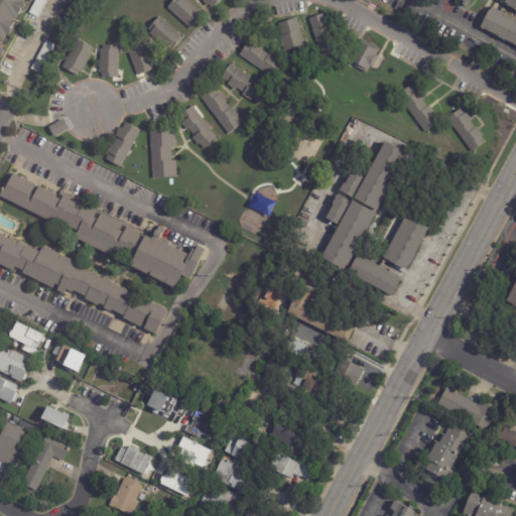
[(16,19),(14,22),(15,23),(11,29),(13,30),(10,36),(7,35),(4,41),(2,40),(0,44),(5,47),(3,49),(6,50),(2,57),(0,56),(0,0),(25,0),(24,3),(27,5),(24,10),(22,10),(17,20),(16,19)]
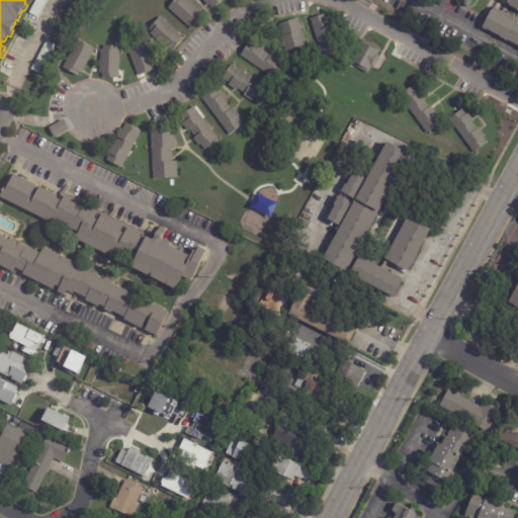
[(28,13),(35,0),(48,0),(38,18),(28,13)]
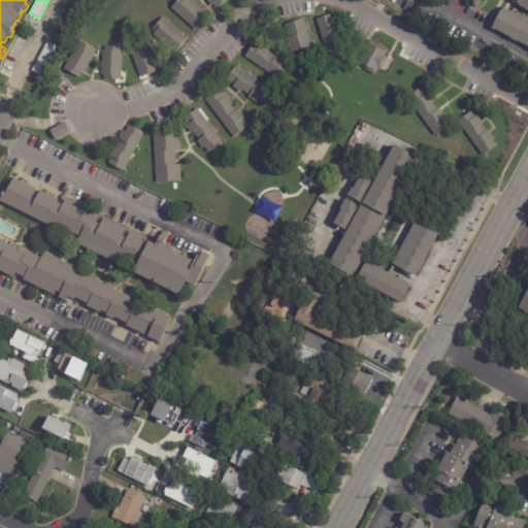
[(191,0),(205,12),(203,14),(206,17),(195,30),(171,8),(177,0),(191,0)]
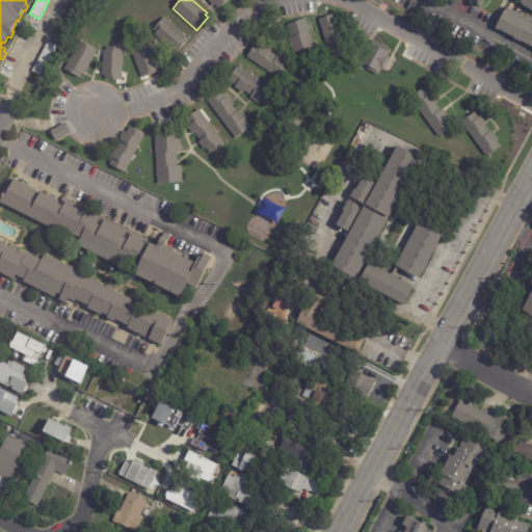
[(208,0),(228,0),(217,8),(215,5),(213,7),(208,0)]
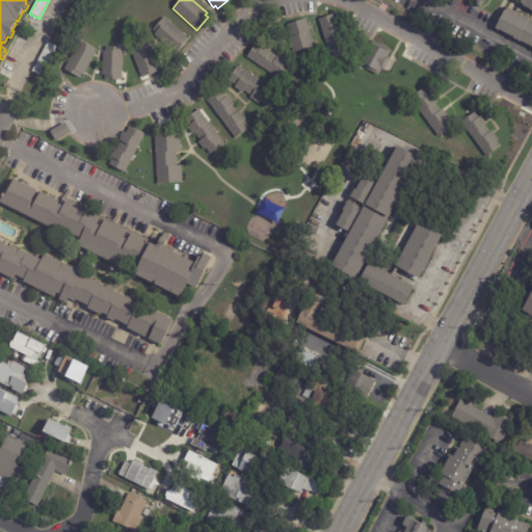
[(484,0),(480,8),(476,5),(478,2),(474,0),(484,0)]
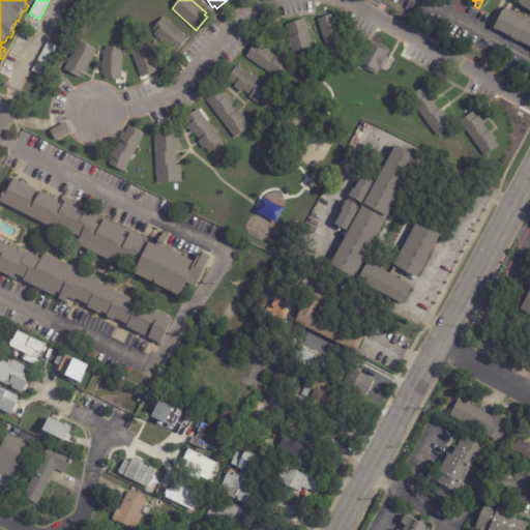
[(520,0),(529,0),(529,10),(521,6),(521,5),(519,3),(520,0)]
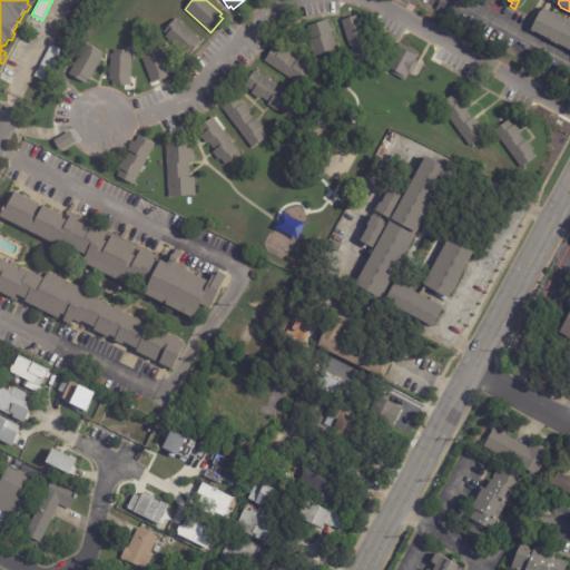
[(549,12),(569,23),(569,50),(531,30),(542,8),(549,12)]
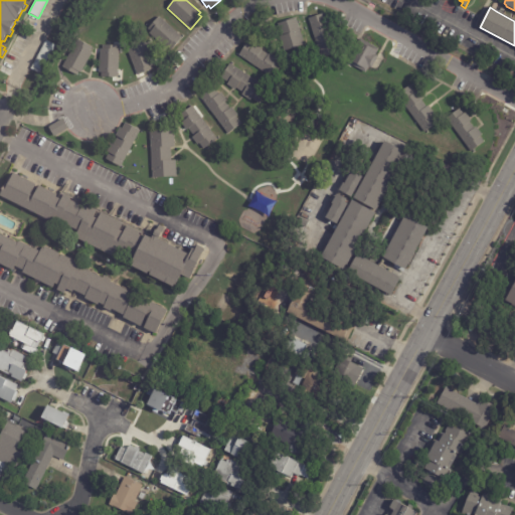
[(331,25),(332,27),(330,28),(333,37),(335,36),(338,44),(336,45),(339,52),(322,57),(309,18),(326,12),(328,19),(329,18),(331,25)]
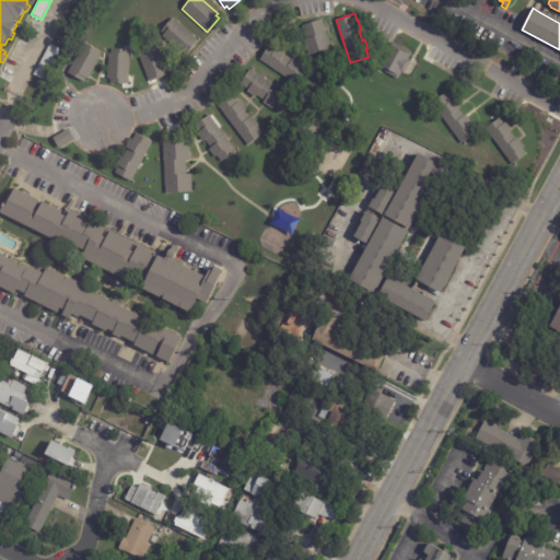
[(166,39),(162,35),(164,32),(162,30),(172,18),(198,42),(187,54),(185,50),(182,54),(166,39)]
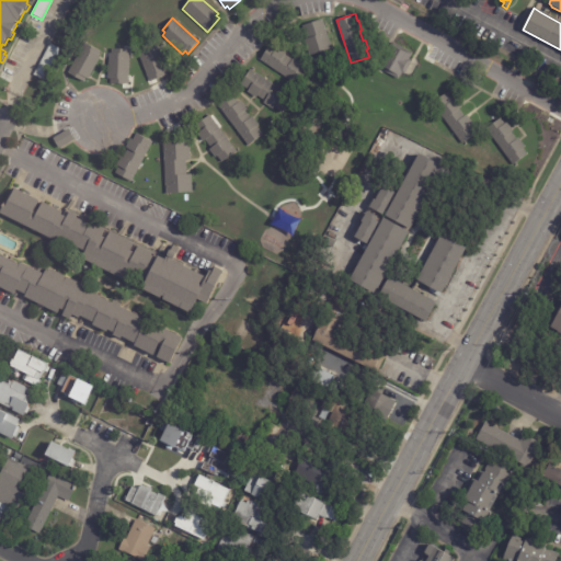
[(322,20),(331,48),(309,56),(305,39),(307,39),(302,26),(322,20)]
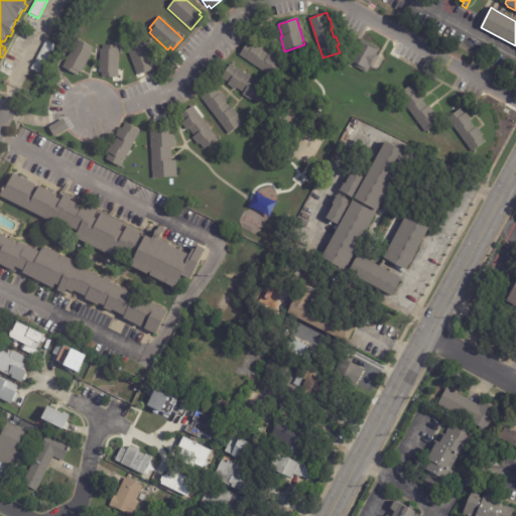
[(379,55),(372,68),(370,67),(367,72),(348,60),(361,37),(379,48),(376,54),(379,55)]
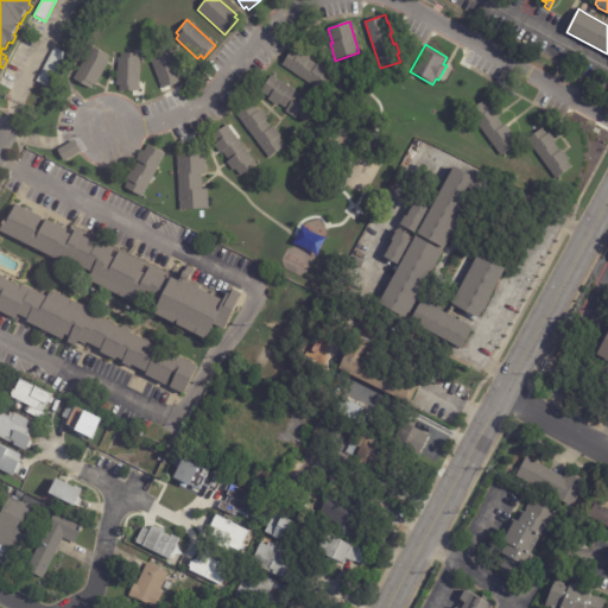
[(108,62),(96,86),(93,84),(90,88),(74,78),(92,46),(108,56),(107,61),(109,62),(108,62)]
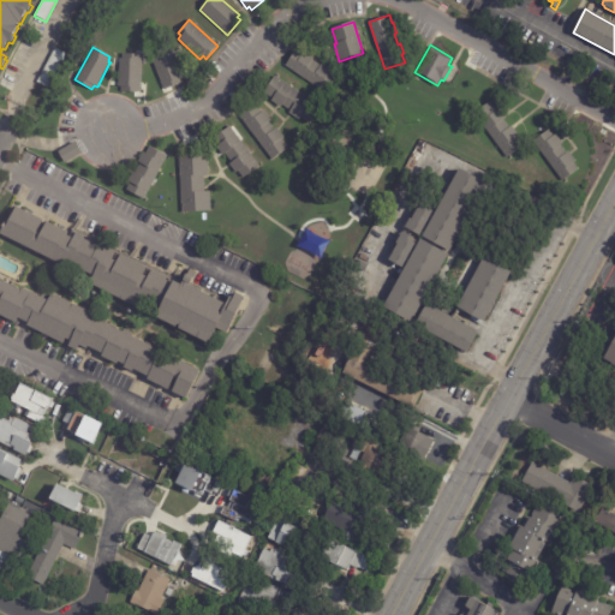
[(173,52),(183,78),(180,78),(183,83),(165,91),(150,55),(168,48),(171,52),(173,52)]
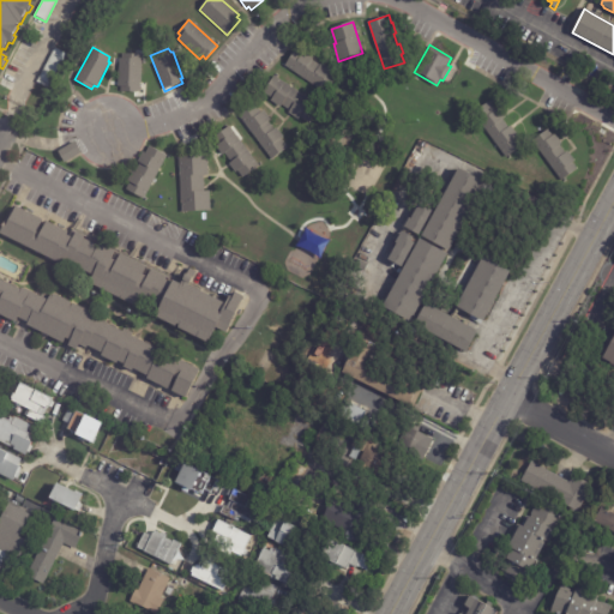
[(55,49),(66,55),(48,89),(36,83),(54,49),(55,49)]
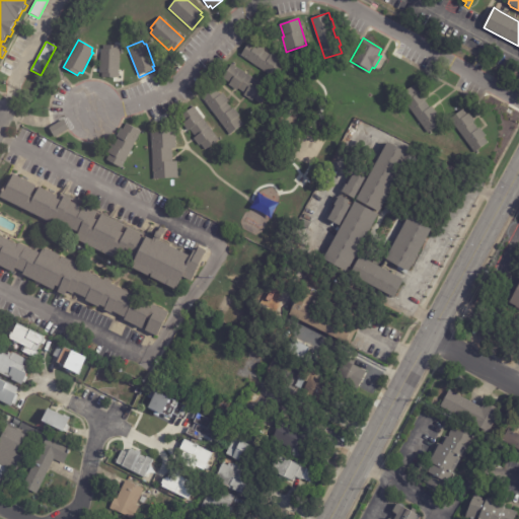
[(263,47),(266,50),(265,52),(271,56),(273,54),(281,60),(280,62),(285,65),(275,79),(241,56),(250,43),(256,46),(257,44),(263,47)]
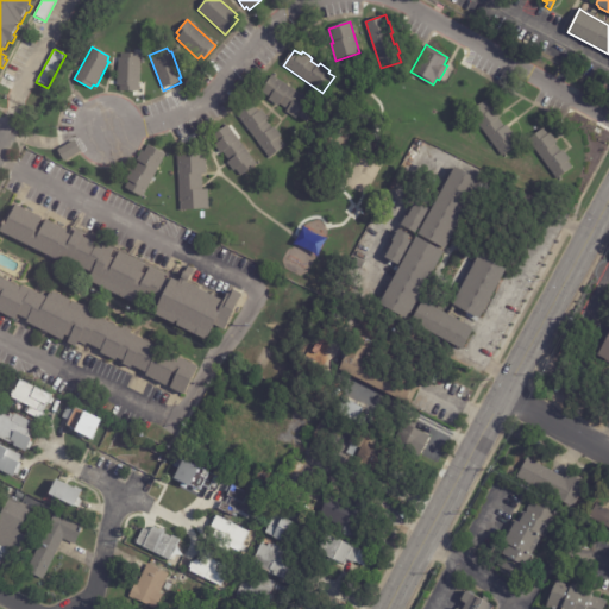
[(140,55),(139,93),(119,92),(119,87),(117,87),(118,58),(120,58),(120,55),(140,55)]
